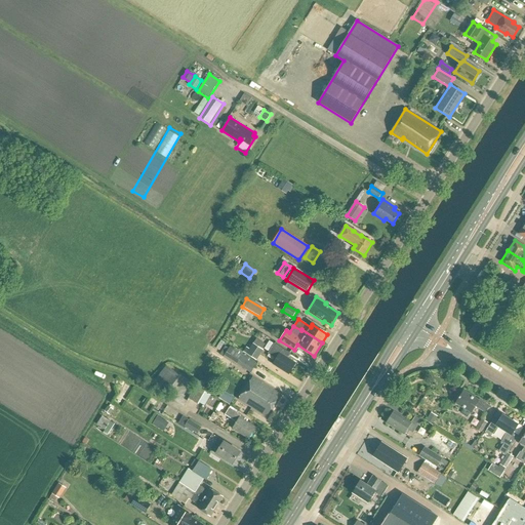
[(256,361),(263,350),(253,344),(250,349),(247,354),(246,355),(256,361)]
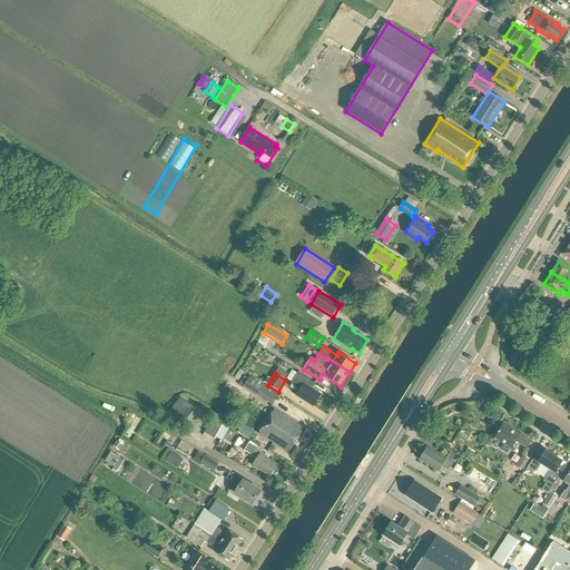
[(313,406),(321,394),(312,389),(314,383),(298,373),(292,383),(301,389),(296,395),(313,406)]
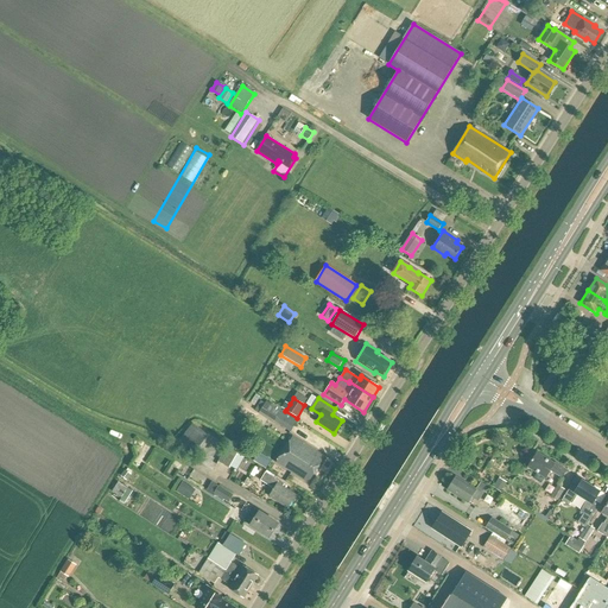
[(272,404),(270,407),(265,404),(259,412),(290,432),(298,422),(272,404)]
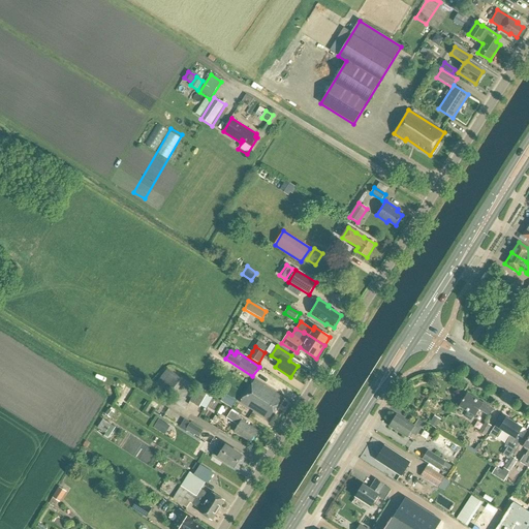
[(161,378),(175,391),(188,377),(174,364),(161,378)]
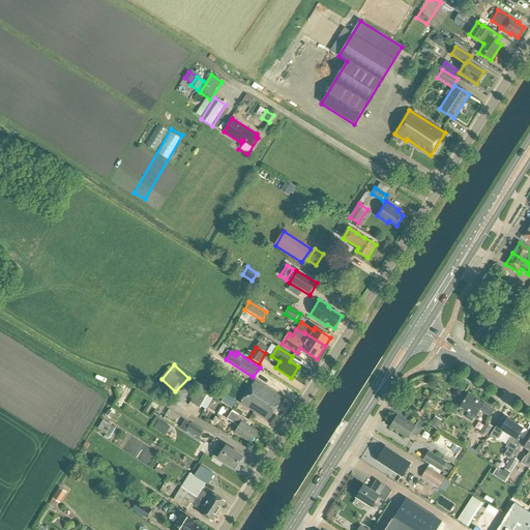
[(268,421),(283,399),(255,380),(240,403),(268,421)]
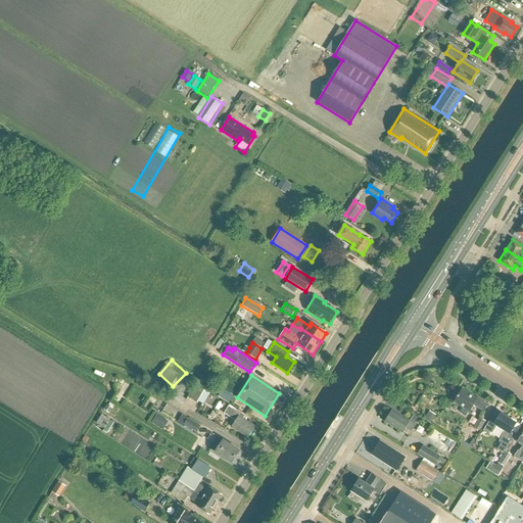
[(197,403),(204,390),(195,385),(188,397),(197,403)]
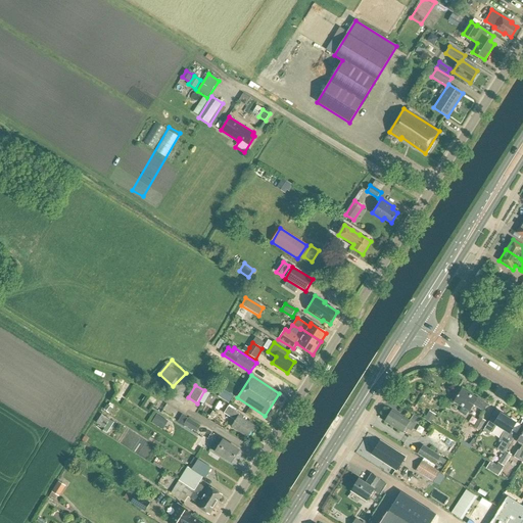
[(477,399),(462,389),(454,401),(470,411),(474,405),(483,411),(487,405),(478,398),(477,399)]
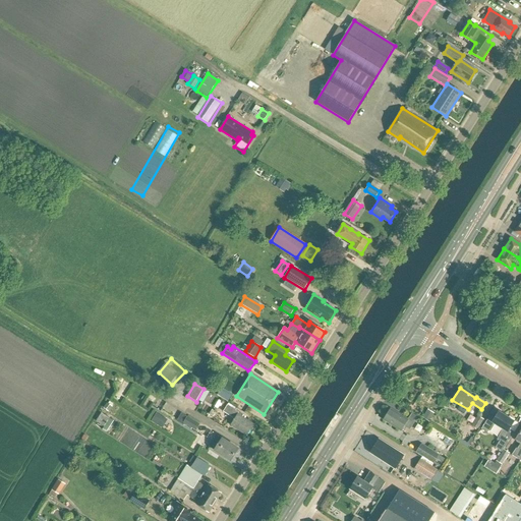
[(246,436),(253,424),(242,416),(243,415),(238,412),(228,405),(224,412),(234,419),(230,425),(246,436)]
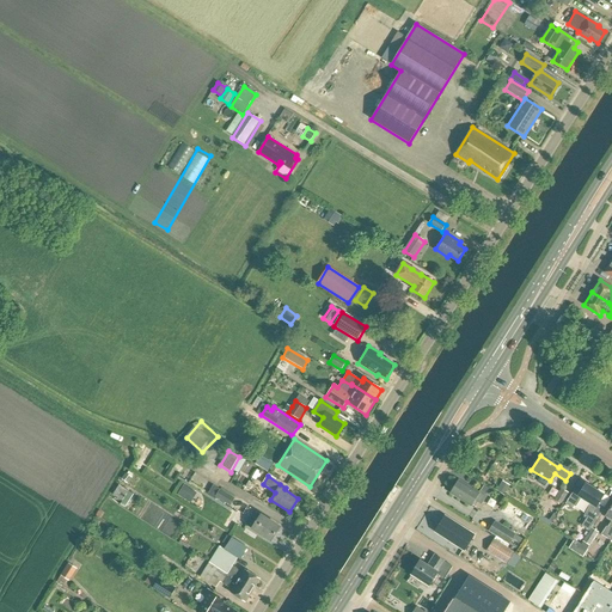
[(479,493),(458,479),(450,493),(471,506),(475,500),(482,505),(490,490),(484,485),(479,493)]
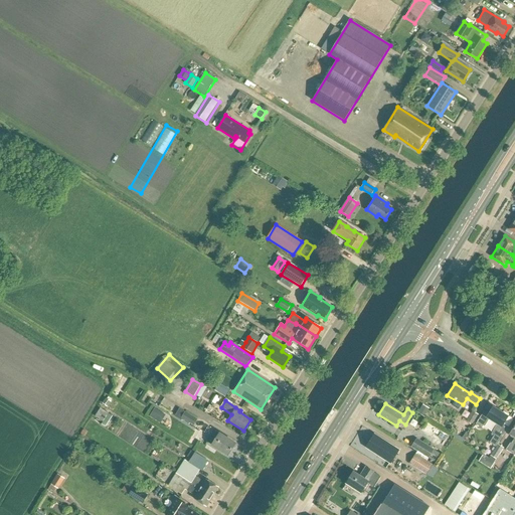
[(423,405),(418,413),(423,416),(428,408),(423,405)]
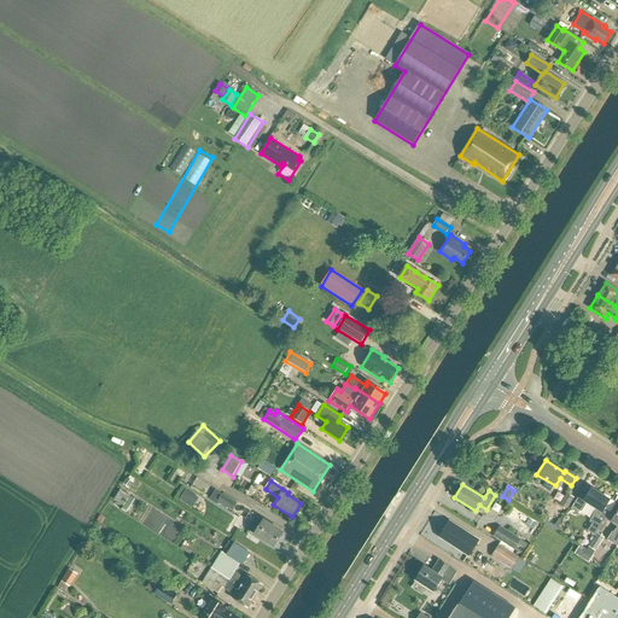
[(610,500),(592,488),(586,497),(581,494),(571,509),(578,514),(581,511),(587,502),(595,508),(592,517),(590,522),(593,524),(588,531),(595,536),(602,525),(610,513),(604,508),(610,500)]
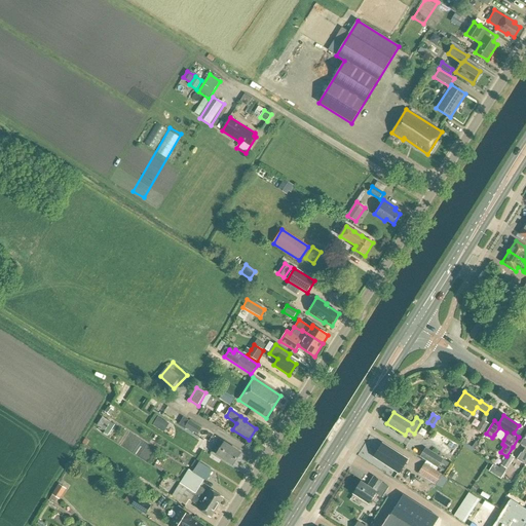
[(105,431),(110,422),(103,417),(97,425),(105,431)]
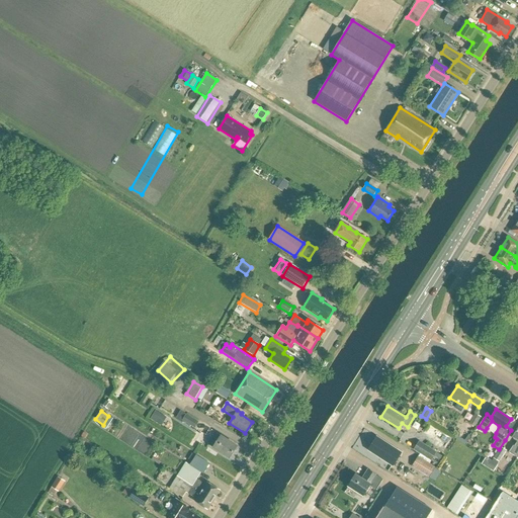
[(160,424),(164,417),(155,411),(151,419),(160,424)]
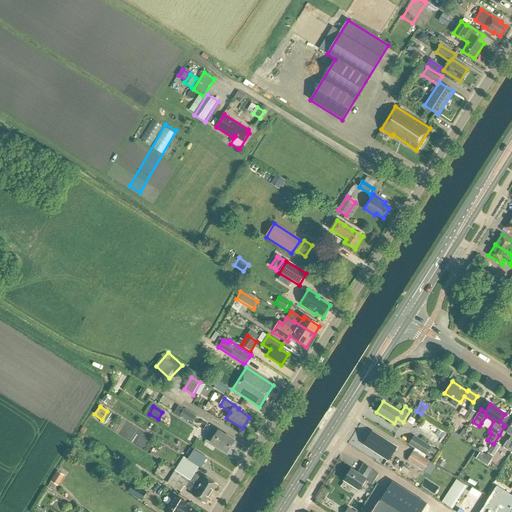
[(464,417),(469,420),(475,411),(470,407),(464,417)]
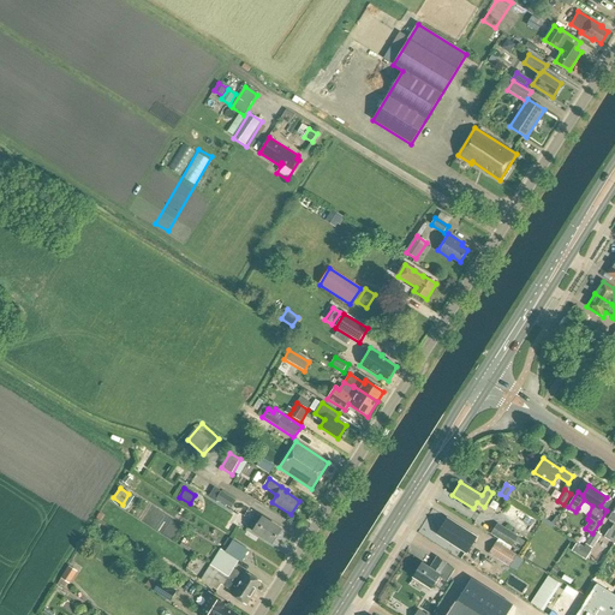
[(231,508),(236,501),(221,491),(216,499),(231,508)]
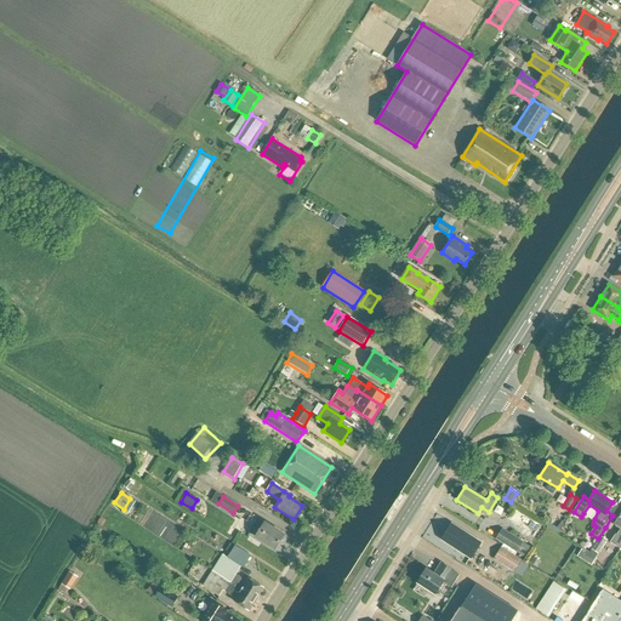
[(620,512),(614,524),(620,528),(616,535),(615,535),(610,542),(620,548),(619,547),(620,541),(620,512)]
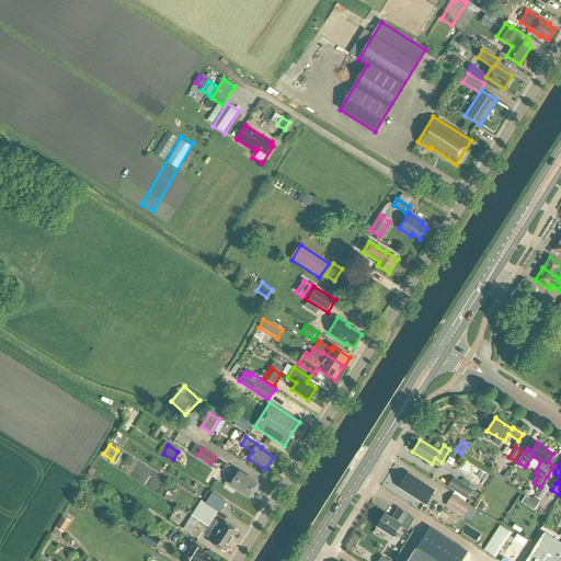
[(248,495),(256,483),(239,472),(233,468),(226,481),(231,484),(248,495)]
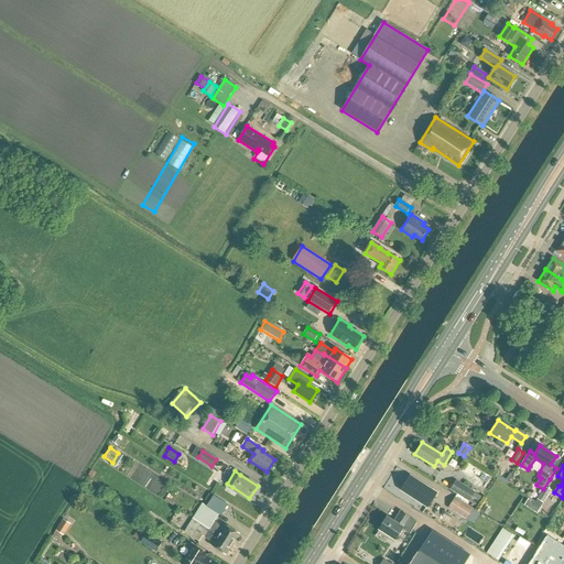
[(498,474),(496,477),(507,485),(509,481),(506,479),(498,474)]
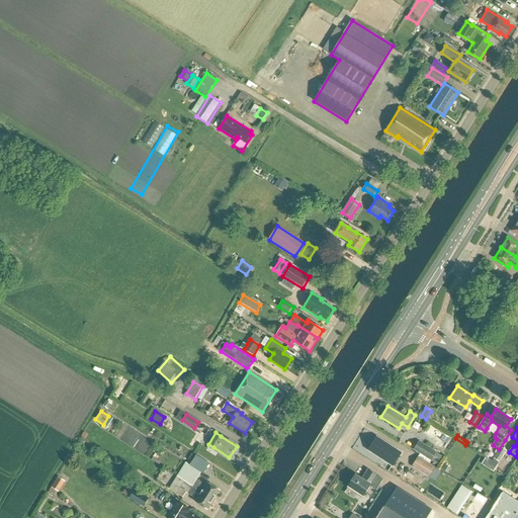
[(393,451),(389,448),(391,445),(376,436),(368,450),(382,459),(384,456),(389,458),(386,461),(393,465),(402,452),(395,448),(393,451)]
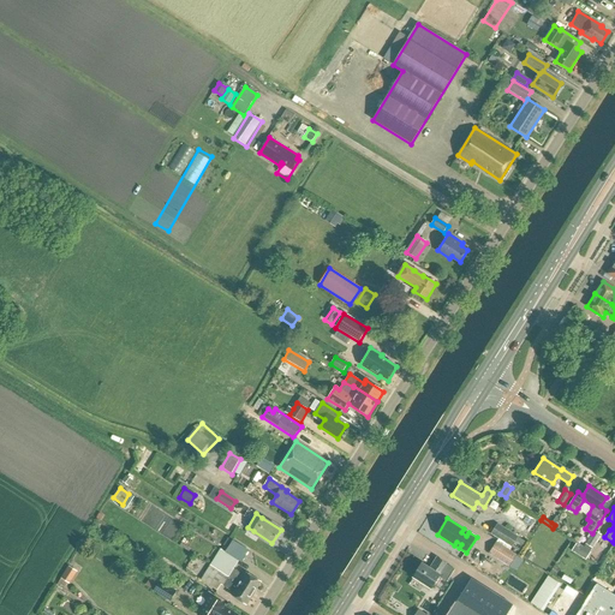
[(518,538),(519,537),(497,525),(491,535),(512,548),(518,538)]
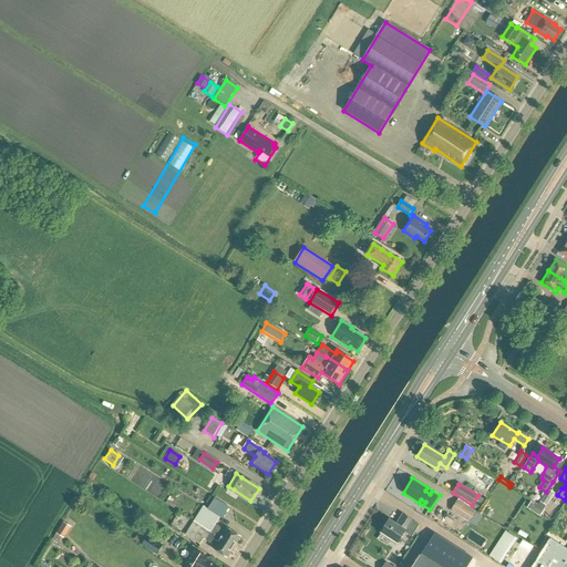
[(540,516),(555,494),(548,490),(538,505),(532,501),(527,508),(540,516)]
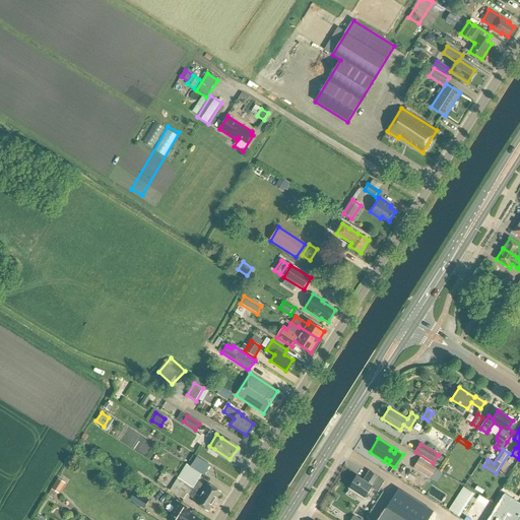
[(413,468),(431,479),(437,469),(419,458),(413,468)]
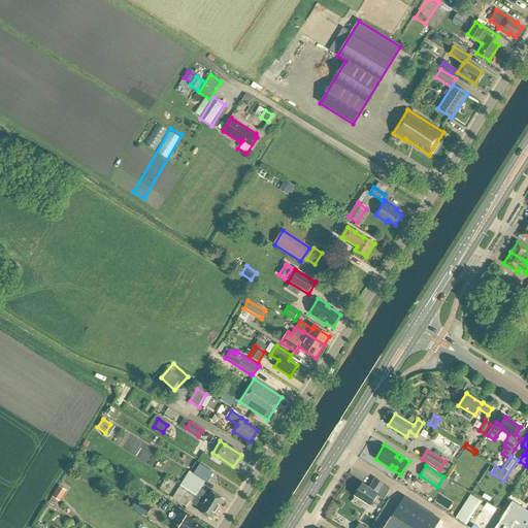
[(199,488),(203,482),(188,472),(179,486),(218,509),(224,499),(211,492),(209,494),(199,488)]
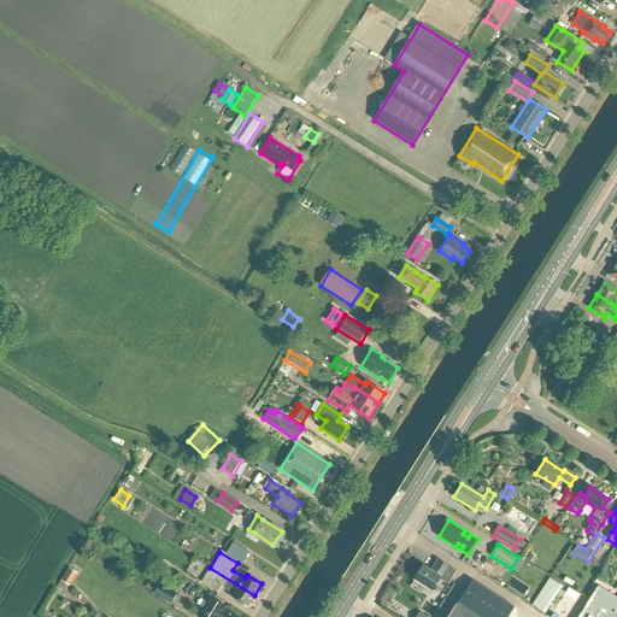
[(530,554),(527,559),(534,564),(538,559),(530,554)]
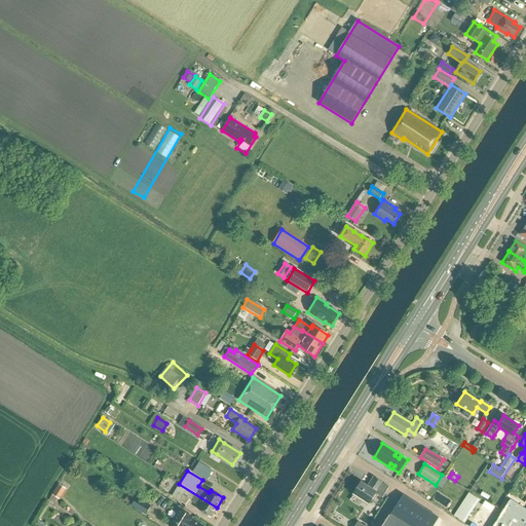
[(378,492),(384,483),(373,476),(368,485),(361,481),(353,493),(368,503),(376,491),(378,492)]
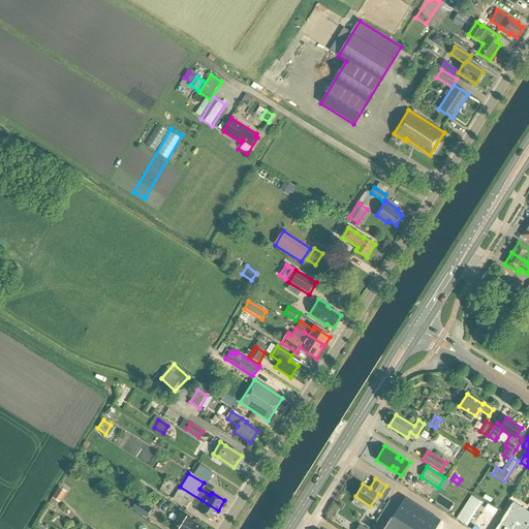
[(53,497),(51,501),(56,505),(58,501),(59,502),(66,491),(59,486),(52,496),(53,497)]
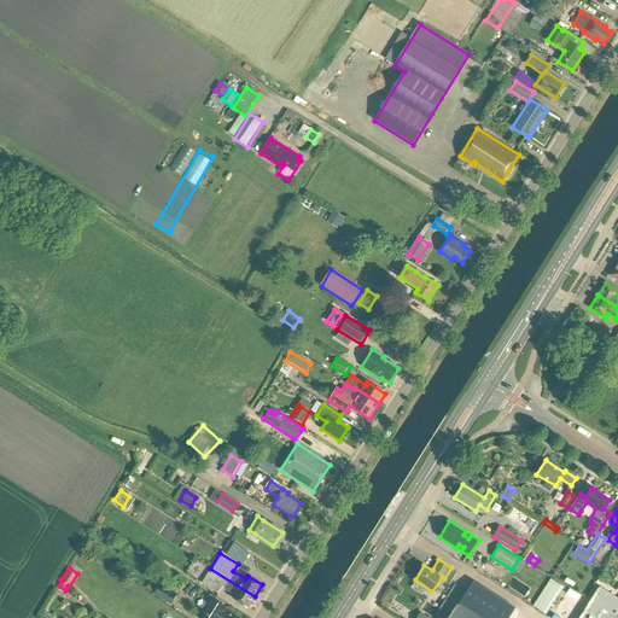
[(248,608),(255,596),(210,569),(200,583),(219,594),(222,588),(234,595),(233,599),(248,608)]
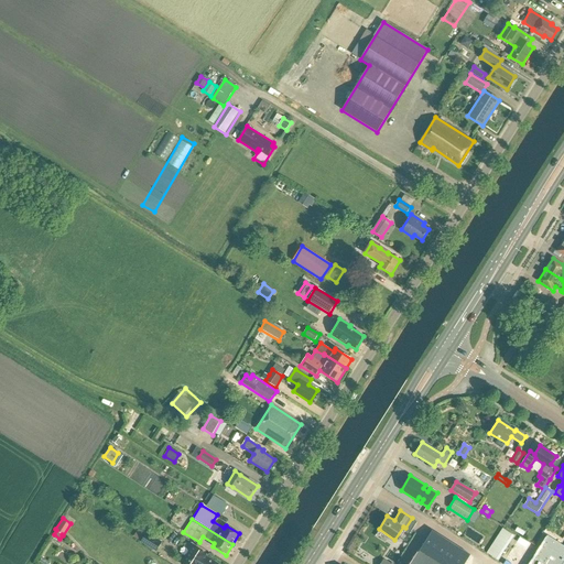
[(141,541),(141,542),(156,552),(162,542),(147,532),(147,533),(139,529),(133,537),(141,541)]
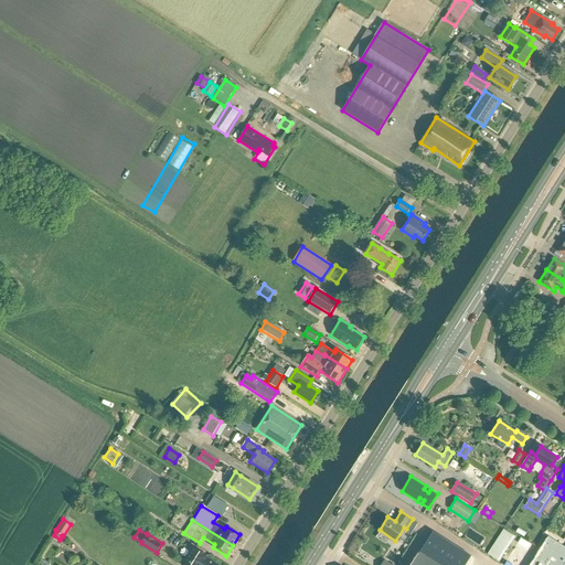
[(497,561),(513,536),(503,530),(488,554),(497,561)]
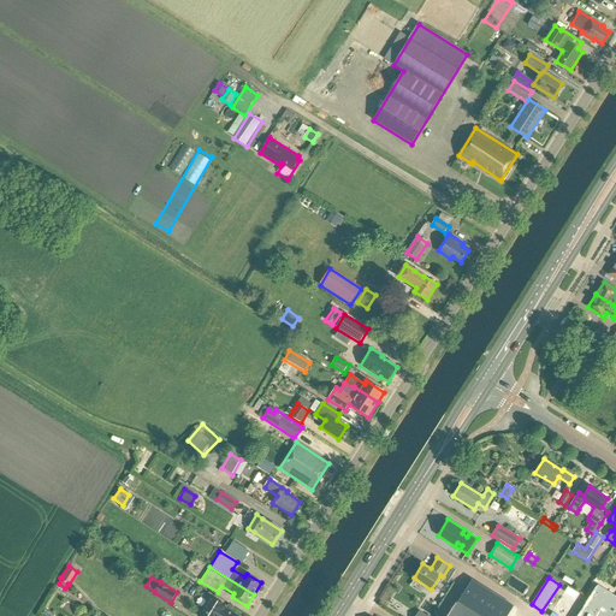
[(511,615),(516,609),(474,582),(461,603),(458,602),(449,615),(511,615)]
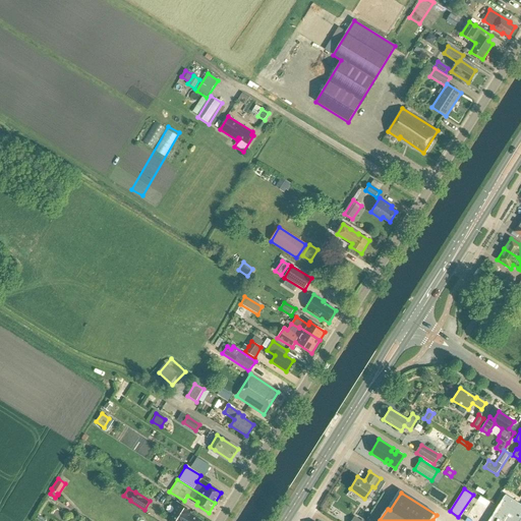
[(520,520),(520,503),(505,494),(486,520),(520,520)]
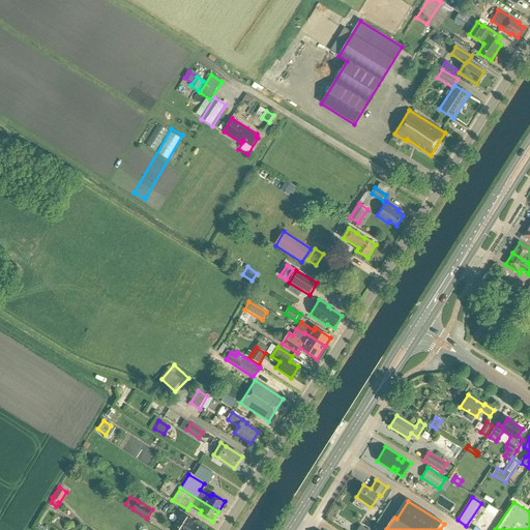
[(204,529),(198,526),(195,524),(193,522),(194,521),(181,513),(170,529),(204,529)]
